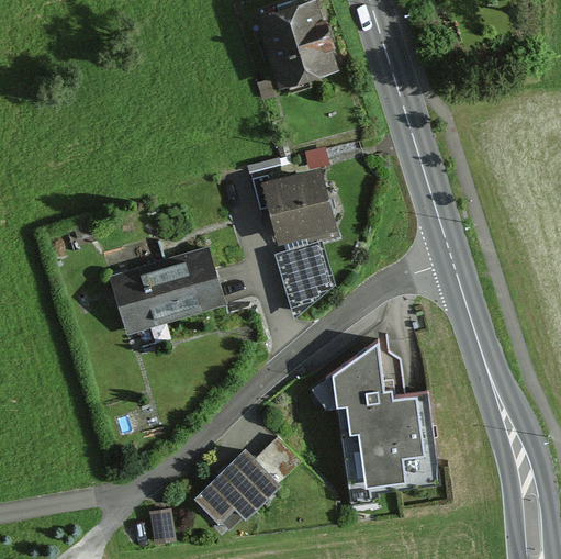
[(315,0),(296,0),(257,13),(279,82),(288,80),(292,93),(312,87),(309,74),(336,65),(329,44),(334,43),(323,8),(318,10),(315,0)]
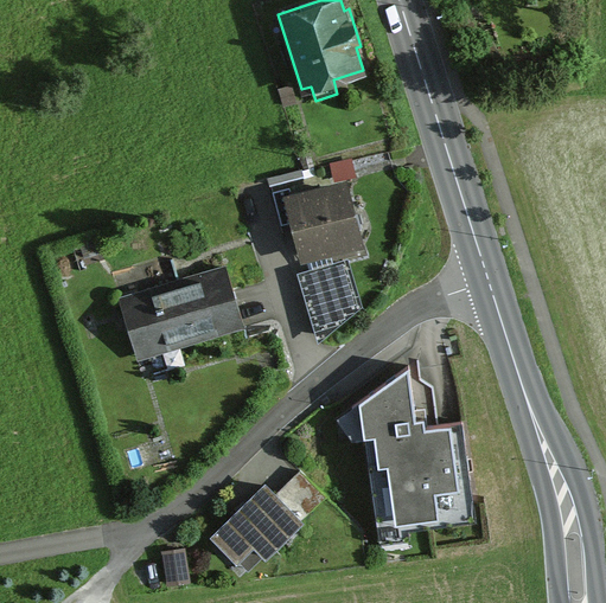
[(297,104),(291,85),(278,90),(282,109),(297,104)]
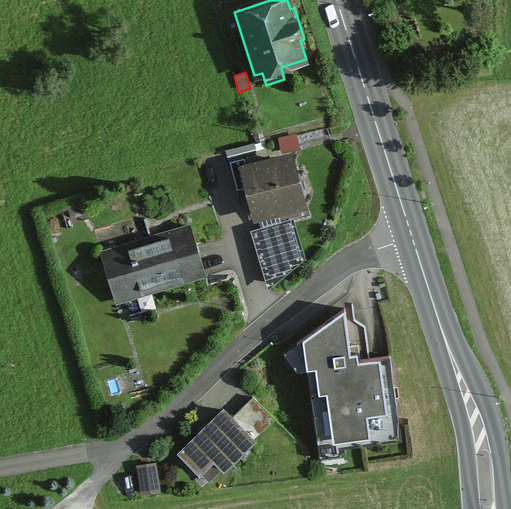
[(289,150),(230,165),(237,192),(247,190),(254,217),(303,205),(289,150)]
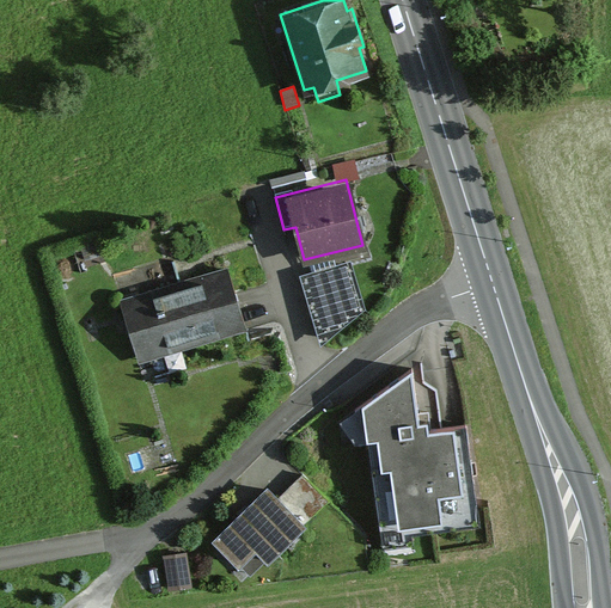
[(348,262),(298,277),(318,347),(362,309),(348,262)]
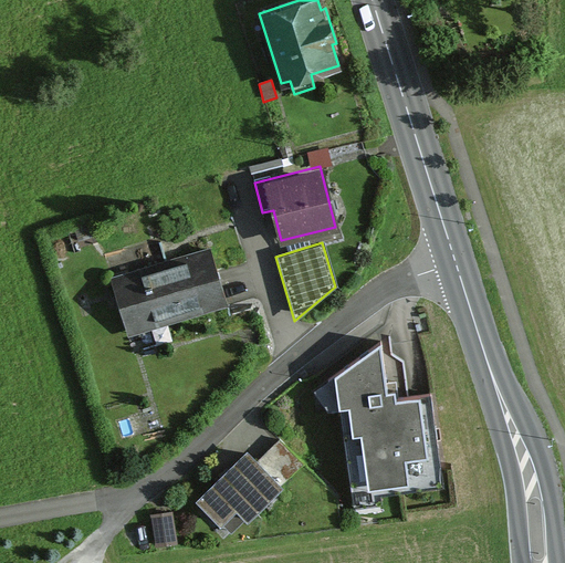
[(170,261),(111,280),(129,336),(226,306),(208,249),(170,261)]
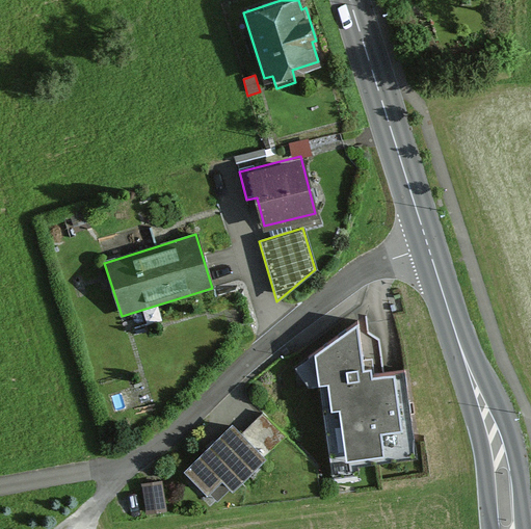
[(357,320),(295,365),(307,381),(318,380),(332,476),(356,473),(356,464),(414,456),(404,369),(371,372),(371,363),(363,364),(357,320)]
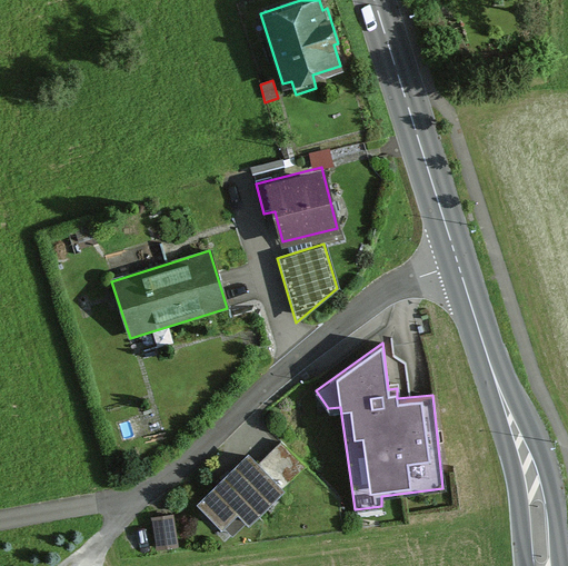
[(225,477),(199,503),(223,527),(235,516),(245,526),(304,466),(279,442),(258,464),(248,454),(225,477)]
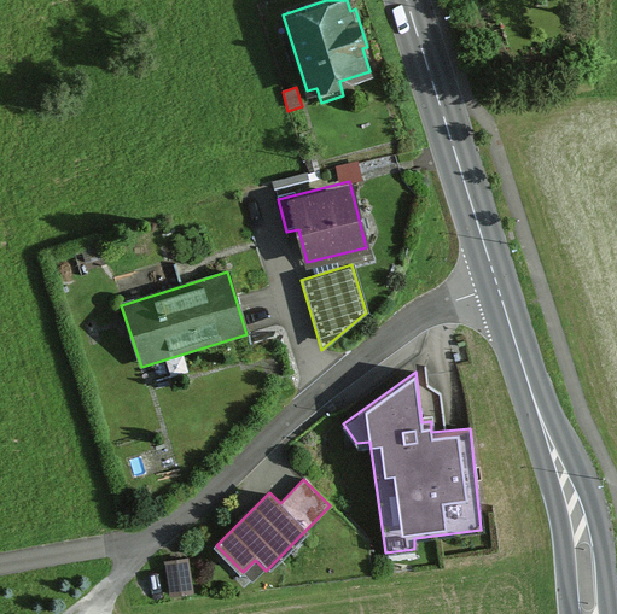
[(186,559),(164,562),(172,598),(192,595),(186,559)]
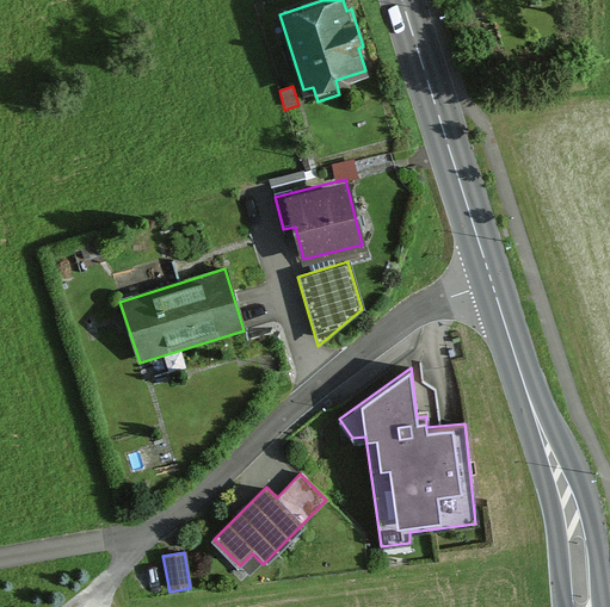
All buildings are outlined.
